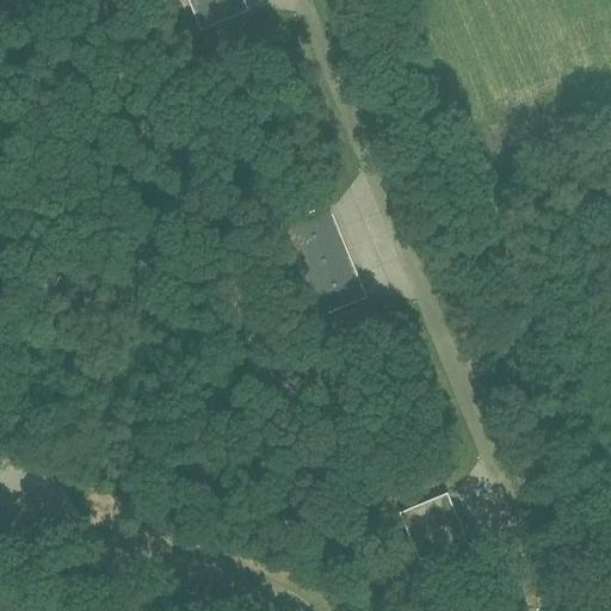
[(185,0),(198,32),(246,10),(241,0),(185,0)]
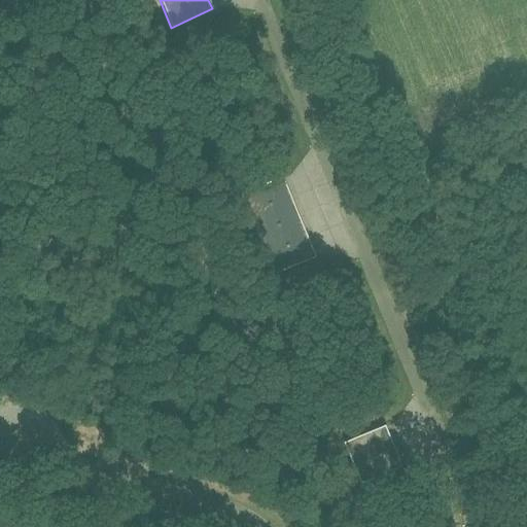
[(273,275),(314,255),(282,176),(240,194),(273,275)]
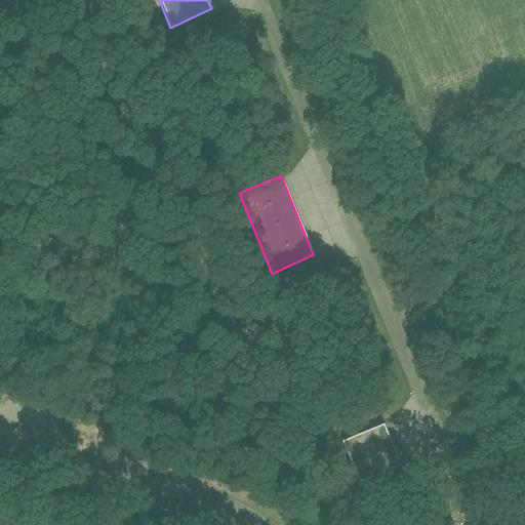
[(347,432),(384,421),(379,406),(341,416),(347,432)]
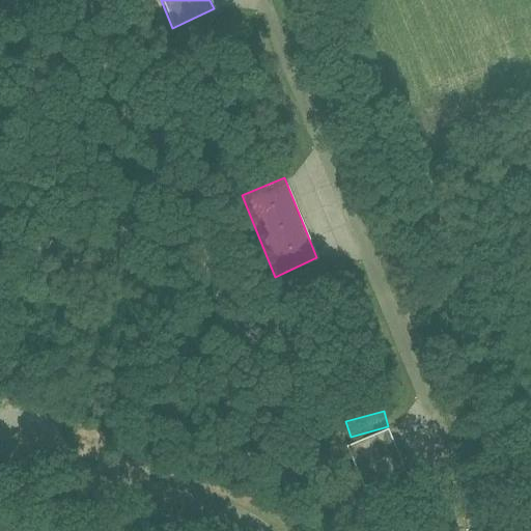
[(362,488),(404,472),(388,429),(345,447),(362,488)]
